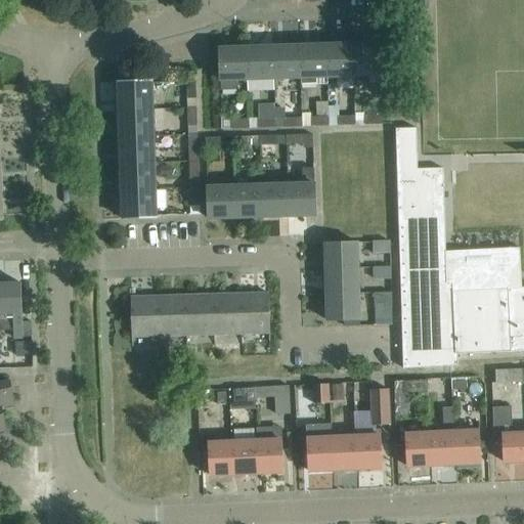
[(368,76),(381,76),(380,44),(352,45),(353,77),(353,82),(368,82),(368,76)]
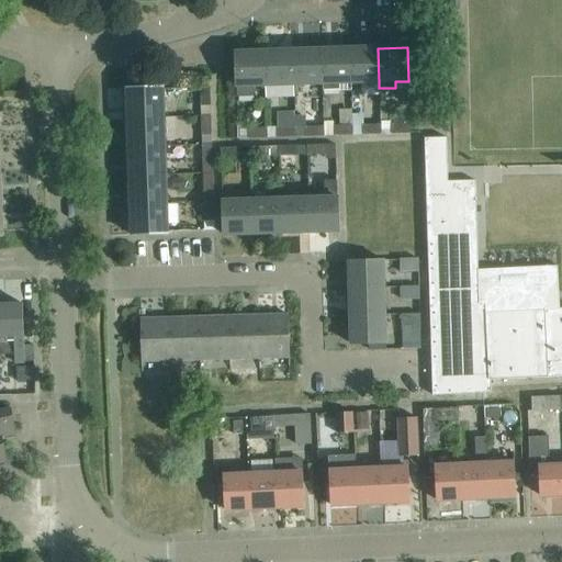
[(340,83),(350,83),(349,48),(322,49),(323,83),(323,90),(340,90),(340,83)]
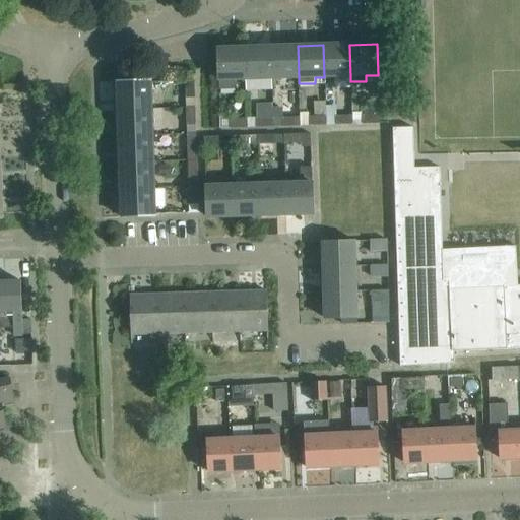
[(324,77),(350,76),(349,45),(323,45),(324,77)]
